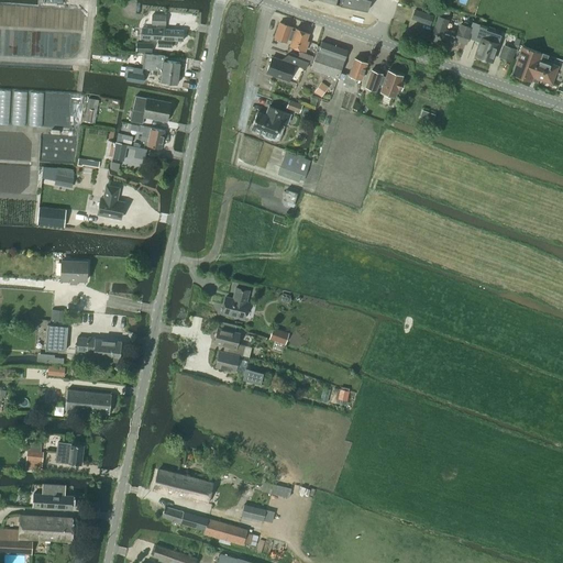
[(342,0),(341,7),(366,11),(370,0),(342,0)]
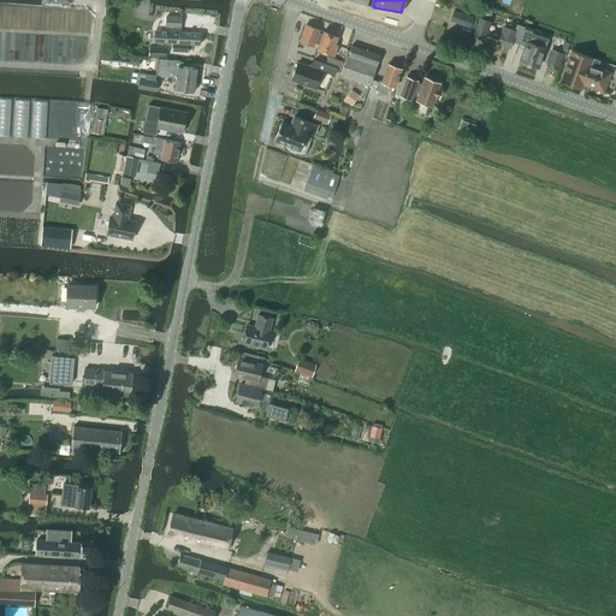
[(454,11),(450,22),(471,28),(474,18),(454,11)]
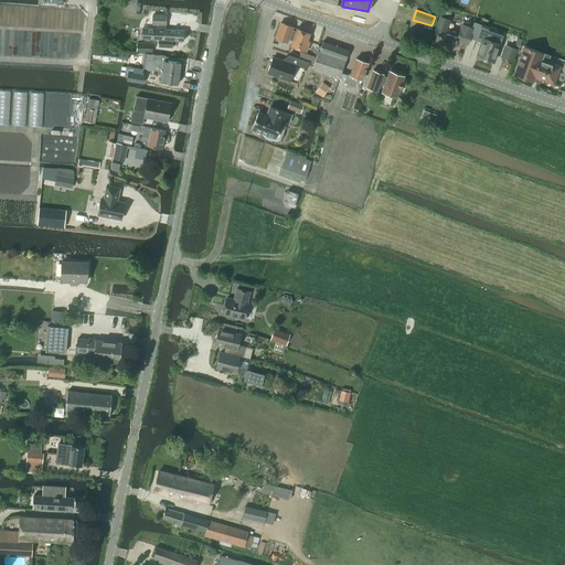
[(166,25),(167,17),(152,16),(152,25),(157,25),(157,30),(141,29),(141,39),(148,40),(159,40),(158,48),(172,48),(172,41),(183,42),(184,31),(164,30),(164,25),(166,25)]
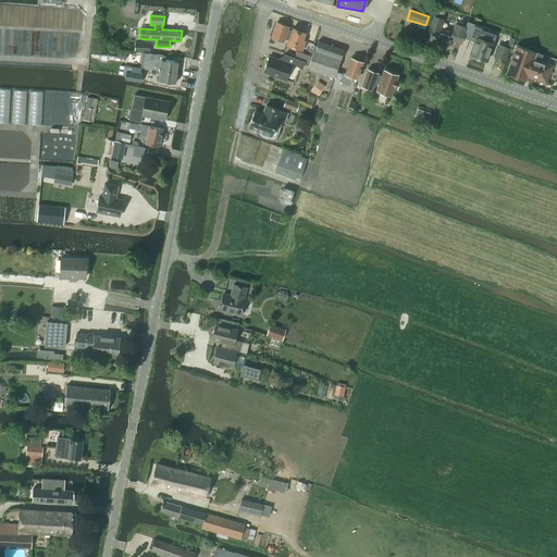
[(430,27),(425,38),(447,46),(449,40),(460,45),(462,38),(469,40),(469,39),(473,25),(467,22),(465,28),(455,25),(452,35),(440,31),(443,20),(434,17),(431,27),(430,27)]
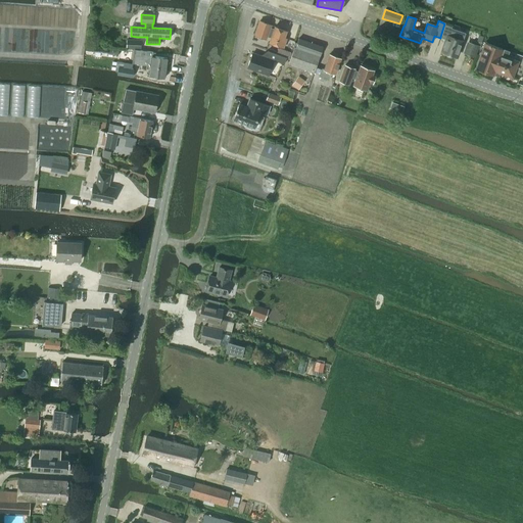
[(259,21),(254,35),(266,39),(267,36),(271,38),(269,43),(283,48),(286,39),(284,38),(286,32),(281,30),(281,28),(278,27),(277,28),(275,27),(274,30),(270,29),(271,26),(259,21)]
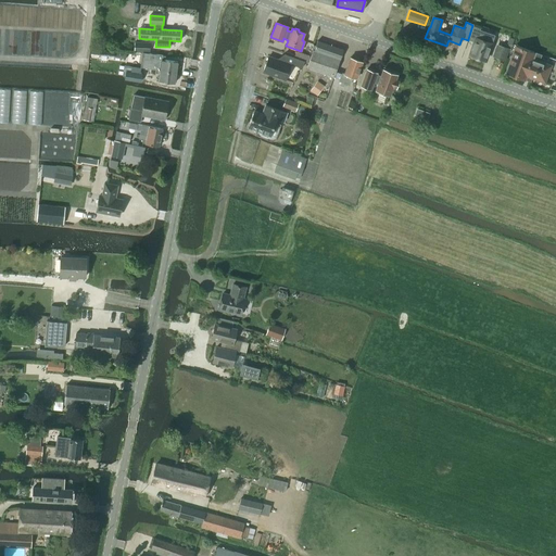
[(472,25),(468,39),(475,41),(469,55),(485,61),(494,35),(479,29),(480,27),(474,24),(472,25)]
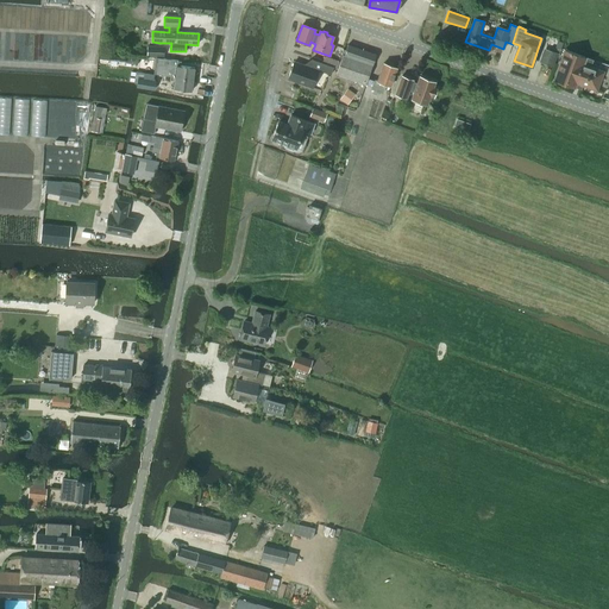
[(368,80),(376,56),(347,45),(345,51),(344,56),(343,56),(338,68),(337,74),(365,85),(368,80)]
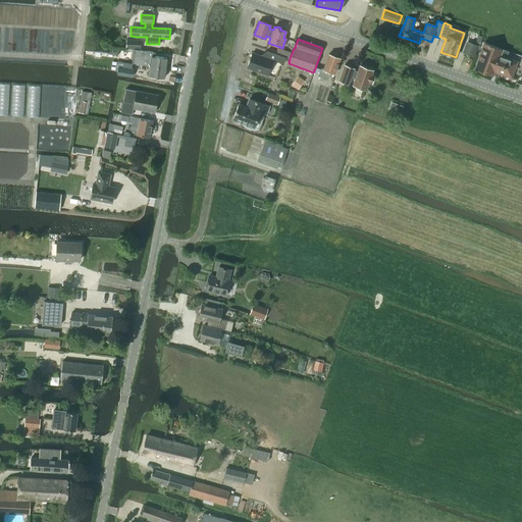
[(141,49),(141,40),(126,40),(125,49),(141,49)]
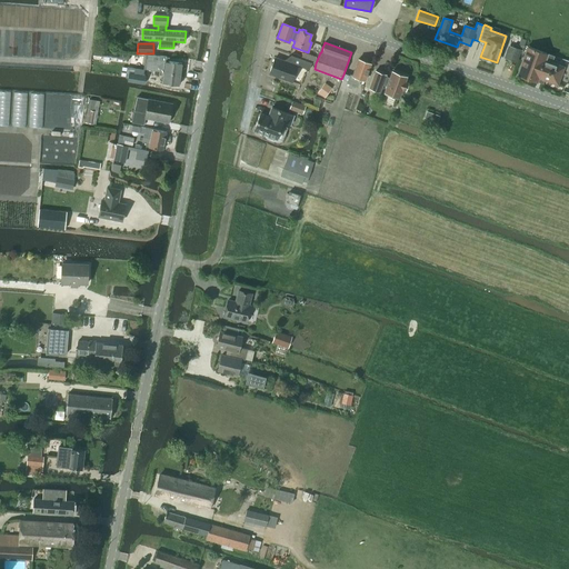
[(308,61),(316,63),(320,52),(321,52),(322,48),(313,46),(308,61)]
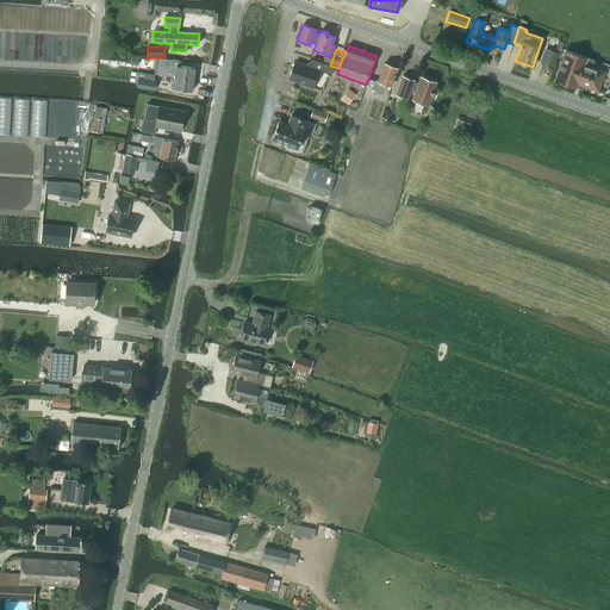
[(553,68),(558,54),(547,50),(542,63),(553,68)]
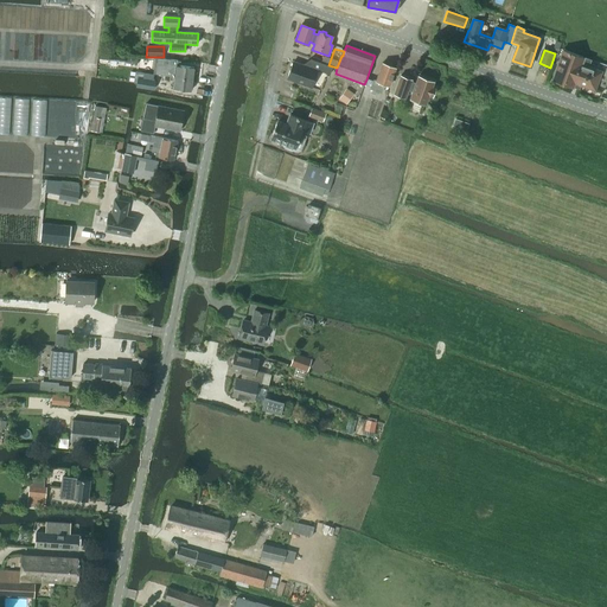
[(594,91),(601,71),(581,64),(583,57),(563,50),(553,81),(572,88),(574,84),(594,91)]
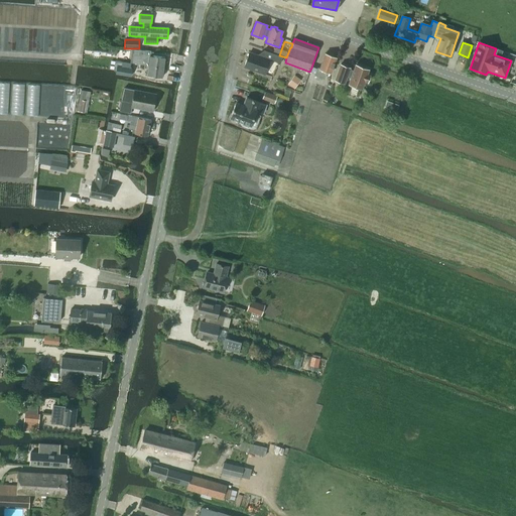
[(84,50),(107,53),(107,48),(84,45),(84,50)]
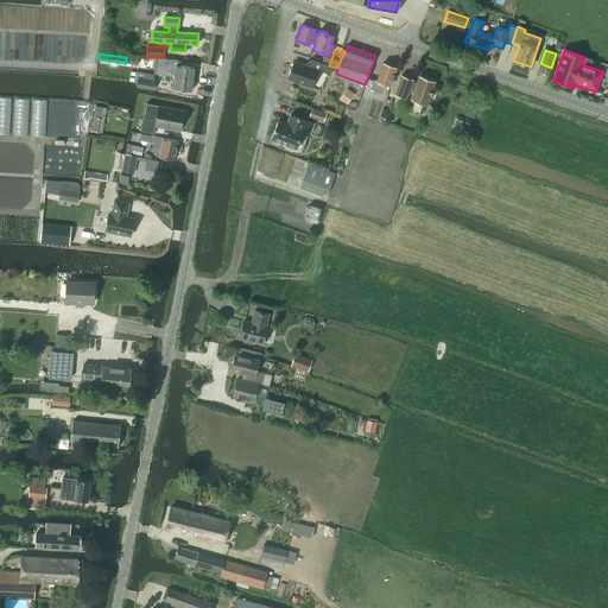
[(156,57),(153,74),(165,76),(170,76),(192,80),(194,68),(181,65),(181,62),(156,57)]
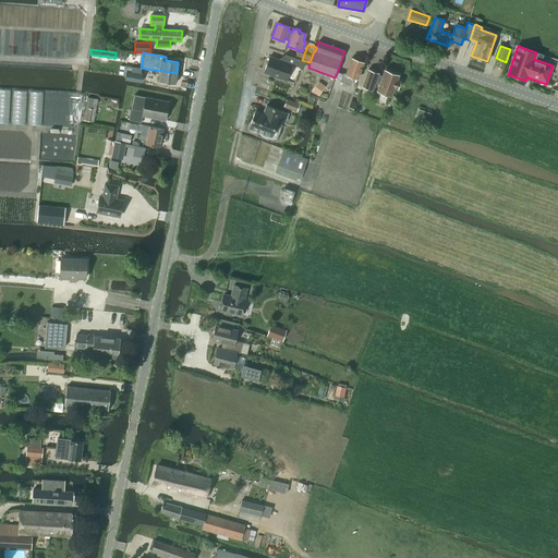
[(286,55),(283,61),(269,57),(264,73),(286,81),(291,64),(302,69),(304,61),(286,55)]
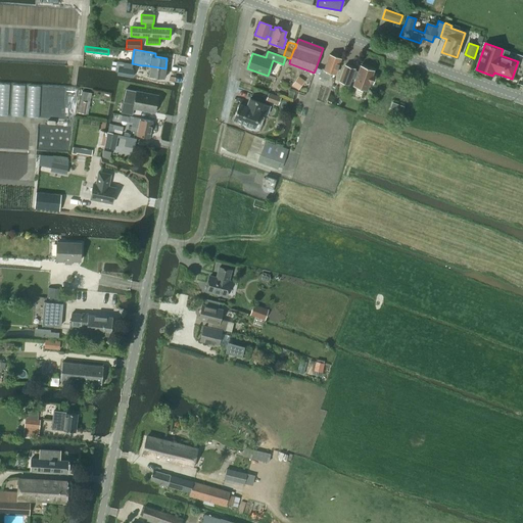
[(316,68),(314,73),(320,75),(319,78),(321,78),(320,81),(323,82),(324,79),(329,81),(331,73),(335,75),(340,59),(329,55),(324,69),(322,68),(321,70),(316,68)]
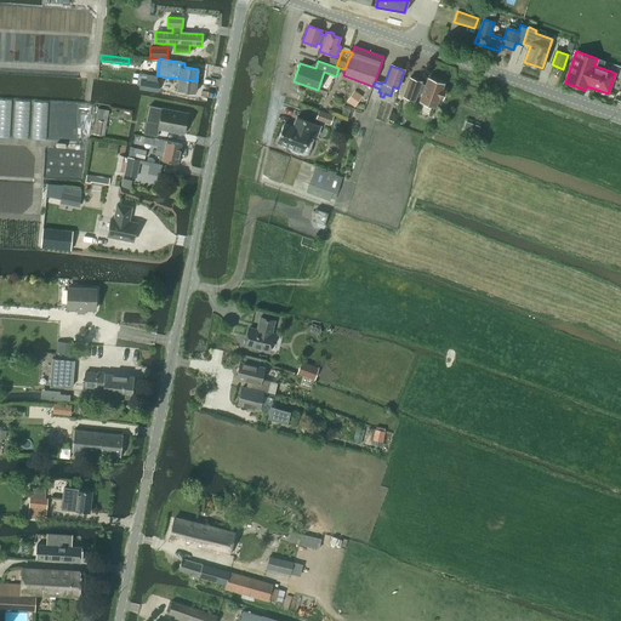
[(143,91),(154,92),(157,77),(142,74),(141,80),(146,80),(143,90),(143,91)]
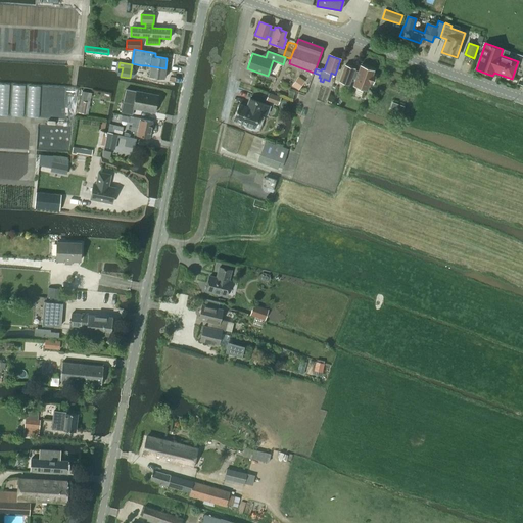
[(146,65),(146,68),(150,69),(149,77),(164,79),(165,68),(146,65)]
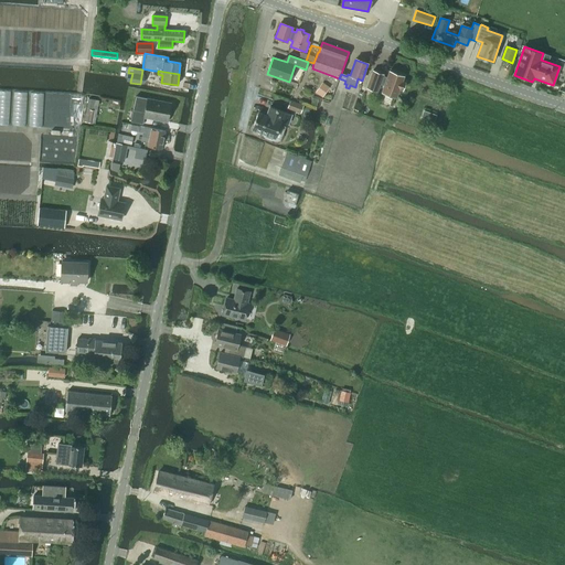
[(380,84),(384,85),(386,77),(383,76),(383,75),(373,71),(366,87),(377,92),(380,84)]
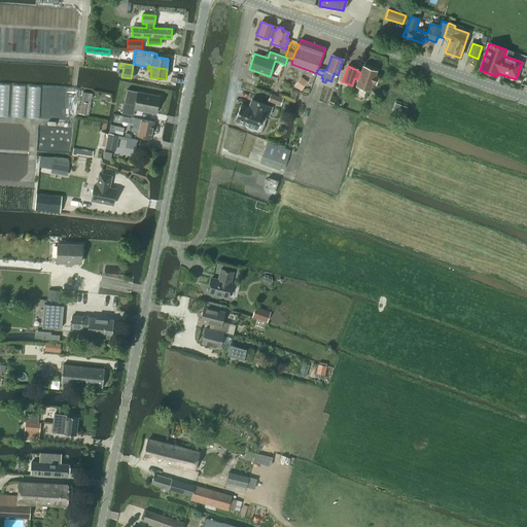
[(363,66),(360,72),(358,79),(355,86),(370,92),(373,83),(375,84),(378,77),(375,76),(377,71),(363,66)]
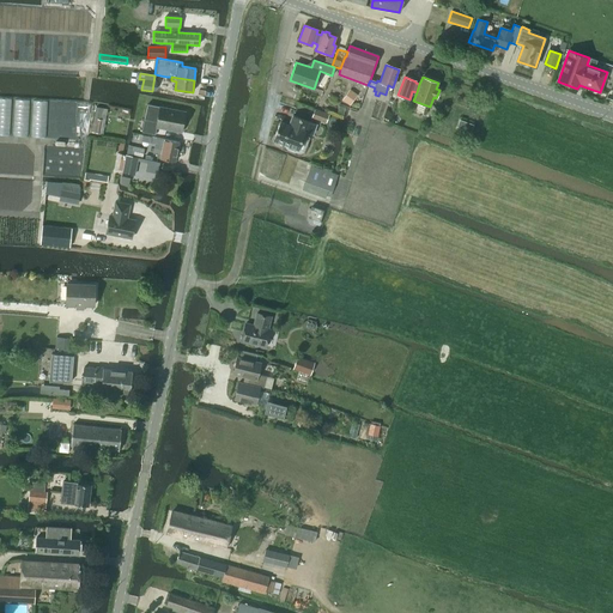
[(181,133),(183,123),(186,121),(186,117),(184,115),(186,113),(147,104),(141,132),(155,134),(156,127),(181,133)]
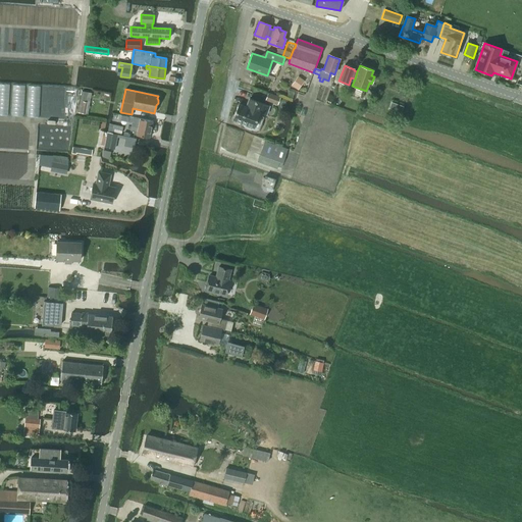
[(239,104),(233,119),(242,121),(240,127),(254,133),(257,133),(259,131),(264,117),(262,116),(262,114),(266,116),(270,107),(252,100),(249,108),(239,104)]
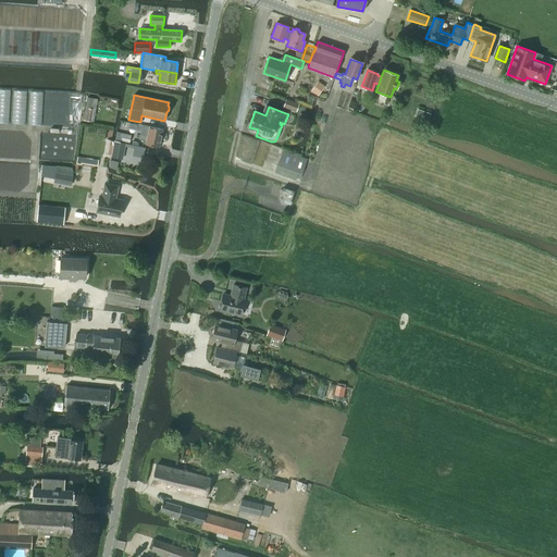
[(90,122),(93,109),(85,108),(83,120),(90,122)]
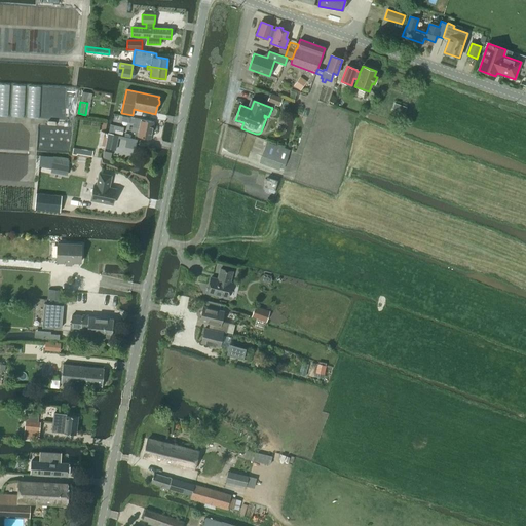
[(150,139),(154,122),(129,117),(128,123),(133,124),(132,132),(135,133),(135,136),(150,139)]
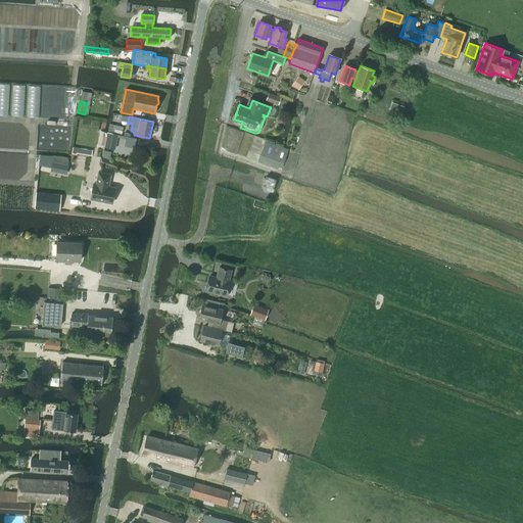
[(122,134),(123,127),(112,126),(111,132),(122,134)]
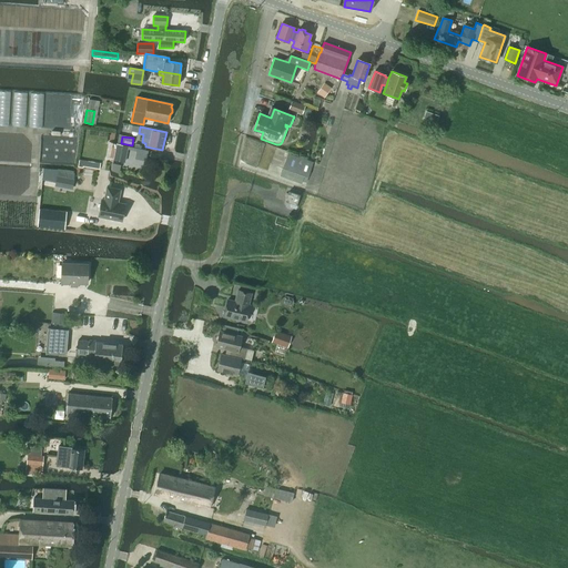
[(125,145),(118,143),(117,143),(117,145),(113,160),(124,162),(128,145),(125,145)]
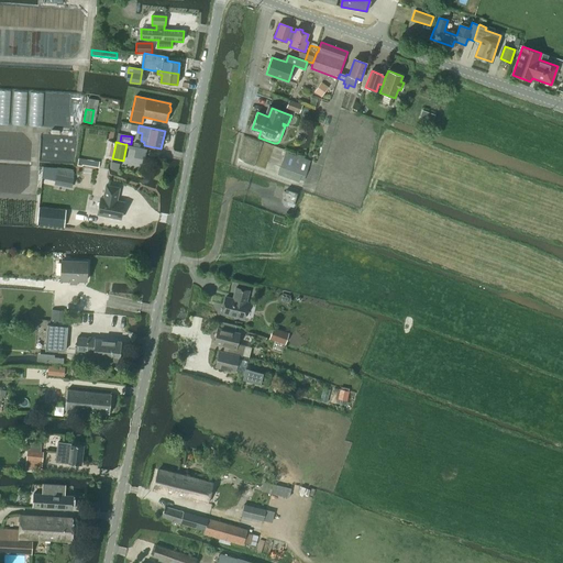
[(304,180),(310,161),(286,152),(277,175),(299,181),(299,179),(304,180)]
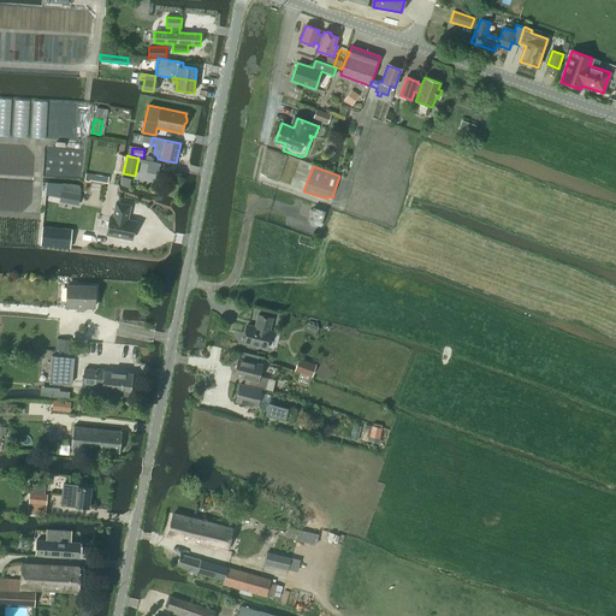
[(86,173),(84,181),(90,182),(90,181),(107,183),(108,177),(86,173)]
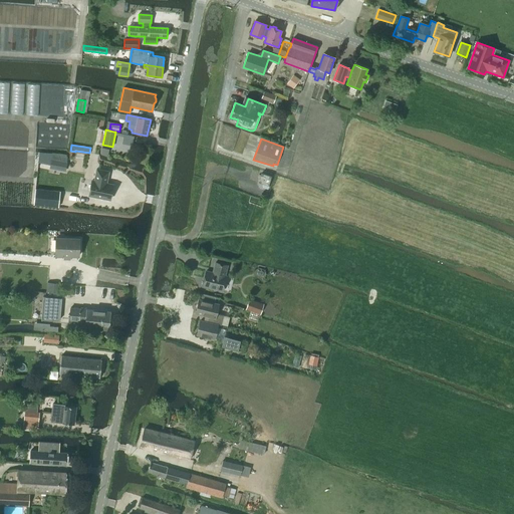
[(65,173),(67,162),(51,159),(49,170),(65,173)]
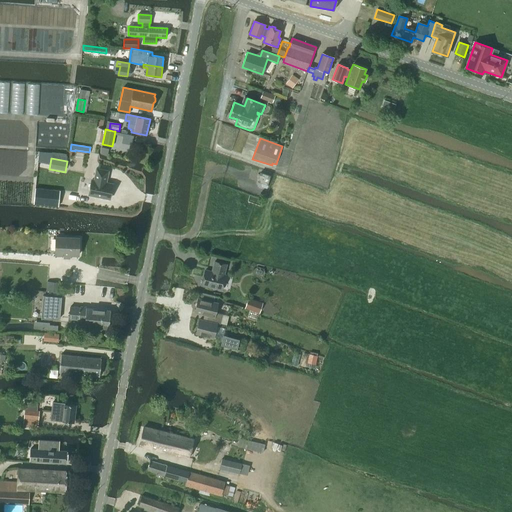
[(106,180),(108,171),(96,168),(94,180),(92,180),(89,195),(109,199),(112,184),(104,182),(105,179),(106,180)]
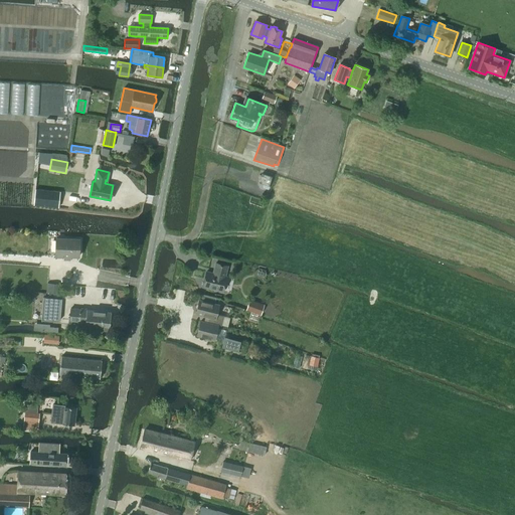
[(269,186),(272,177),(262,174),(260,183),(269,186)]
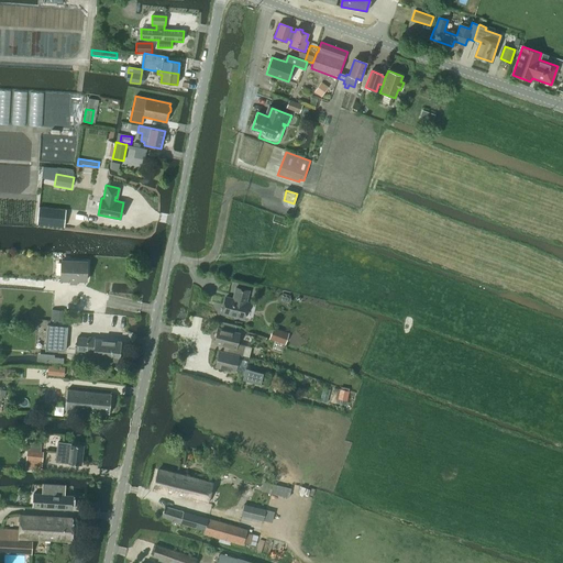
[(36,224),(64,228),(66,209),(39,207),(36,224)]
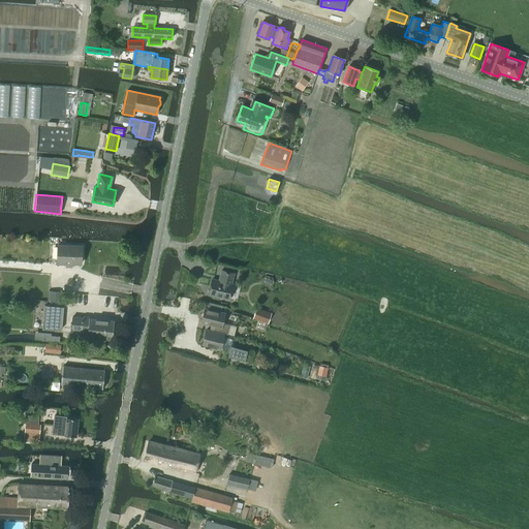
[(58,246),(57,263),(81,263),(81,261),(83,260),(83,257),(81,256),(82,246),(58,246)]
